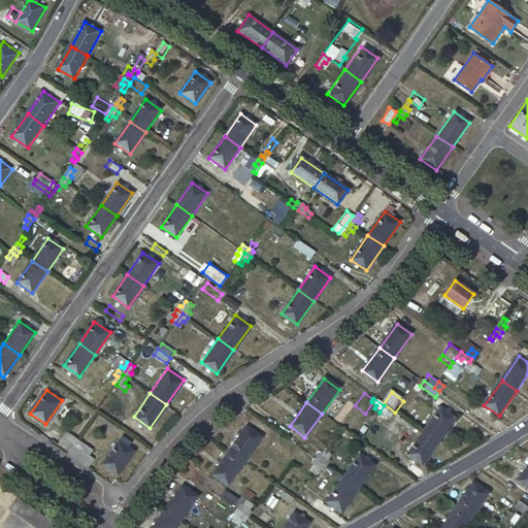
[(395,414),(384,405),(380,413),(384,416),(386,413),(392,417),(395,414)]
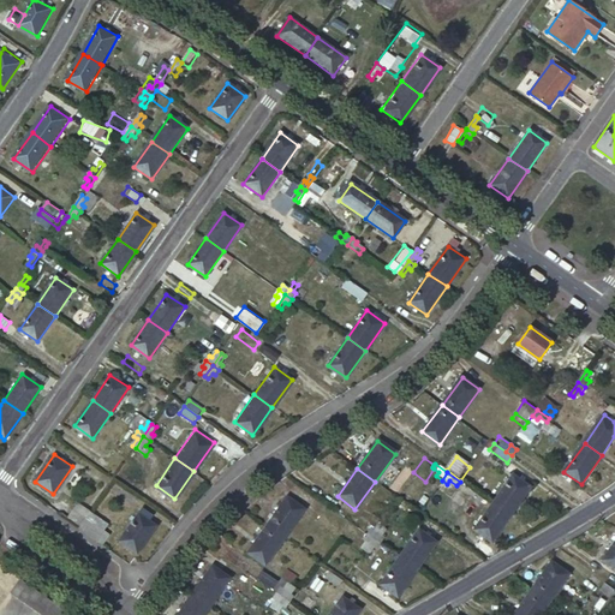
[(512,477),(491,505),(509,518),(530,490),(512,477)]
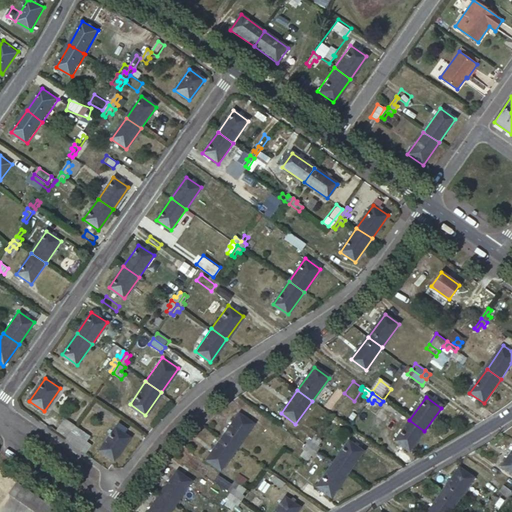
[(238,414),(221,437),(236,448),(253,425),(238,414)]
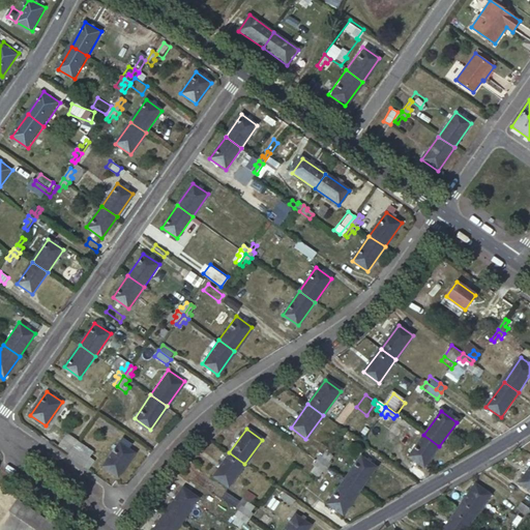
[(75,446),(68,442),(71,438),(67,435),(60,445),(70,451),(75,446)]
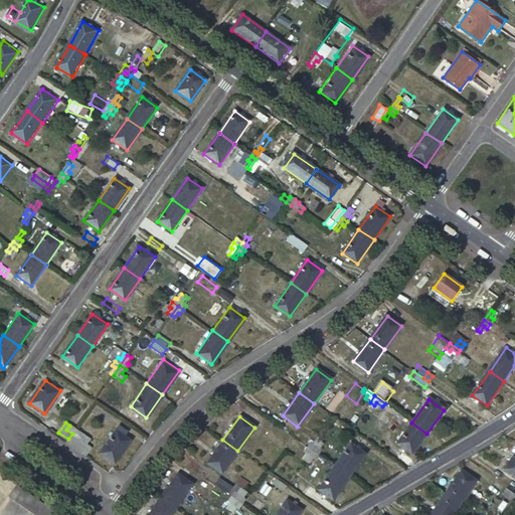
[(78,424),(75,422),(72,427),(69,425),(66,430),(72,434),(78,424)]
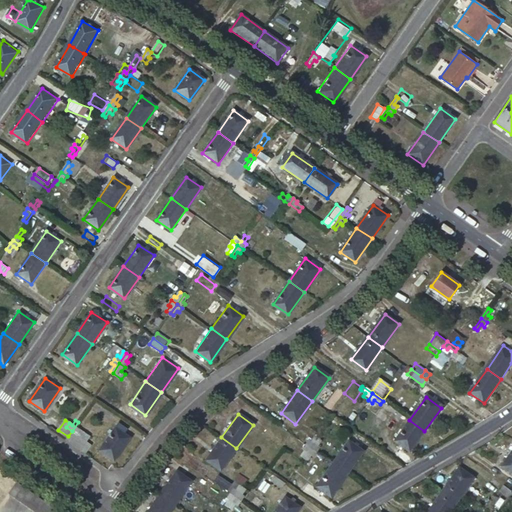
[(409,420),(393,443),(408,453),(424,431),(409,420)]
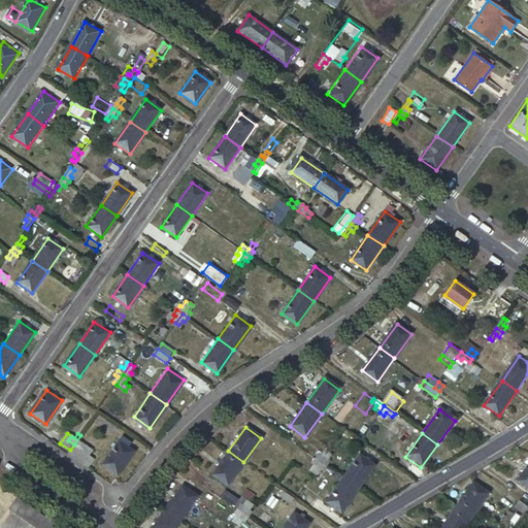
[(84,437),(80,435),(74,444),(79,449),(80,448),(83,444),(79,442),(84,437)]
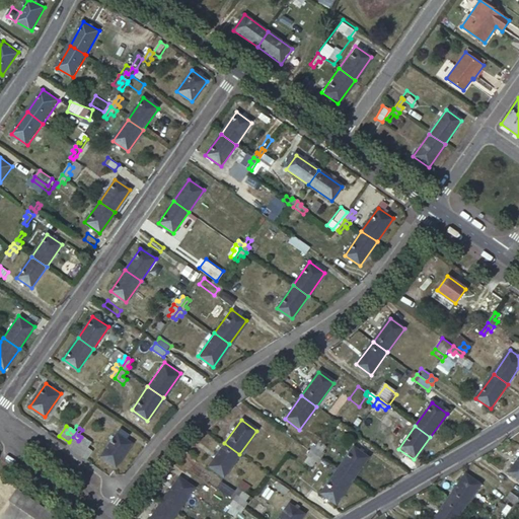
[(118,432),(100,456),(115,466),(132,442),(118,432)]
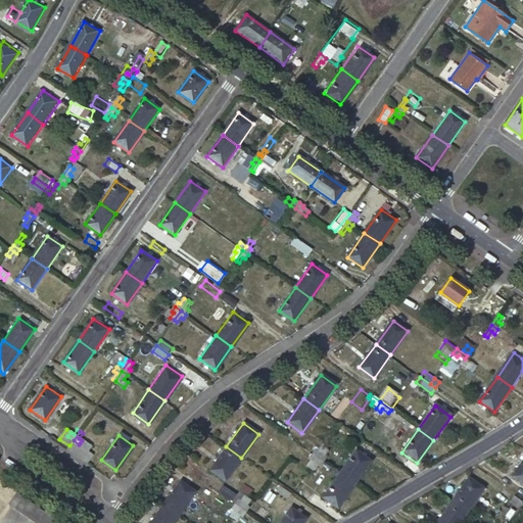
[(318,453),(322,447),(325,449),(328,445),(316,437),(305,450),(313,456),(316,450),(318,453)]
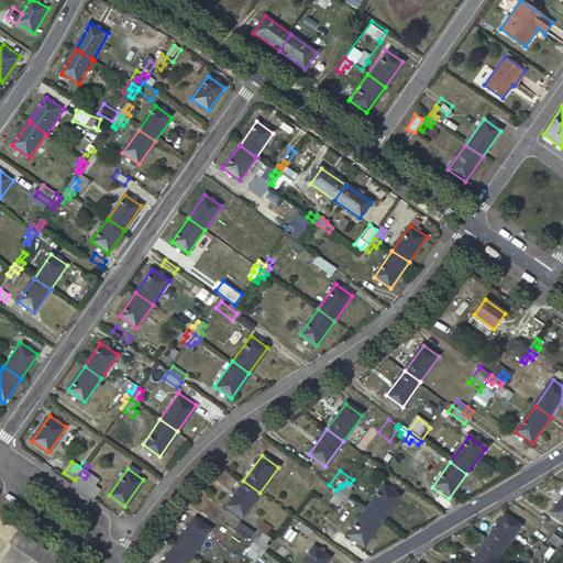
[(85,478),(79,474),(75,479),(73,483),(85,492),(94,497),(100,488),(86,477),(85,478)]
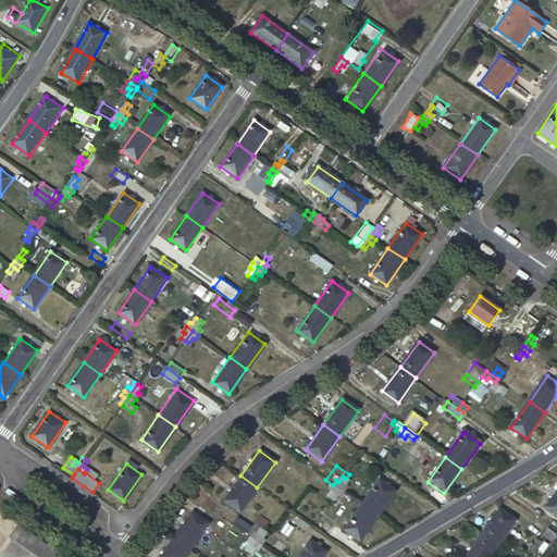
[(240,475),(223,500),(239,512),(257,487),(240,475)]
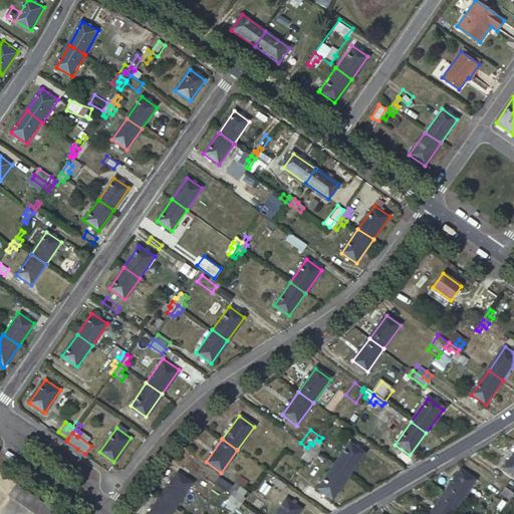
[(319,442),(316,440),(312,445),(310,443),(307,448),(312,452),(319,442)]
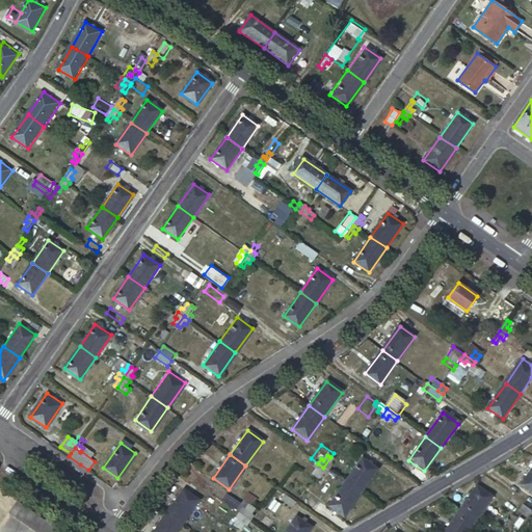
[(329,472),(333,467),(330,464),(335,459),(330,457),(323,468),(329,472)]
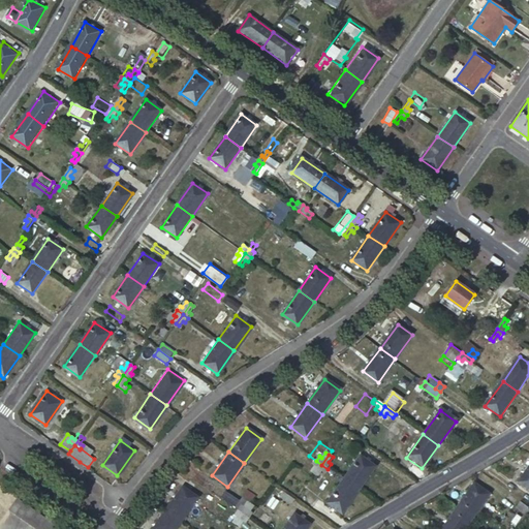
[(361,456),(343,480),(359,491),(376,467),(361,456)]
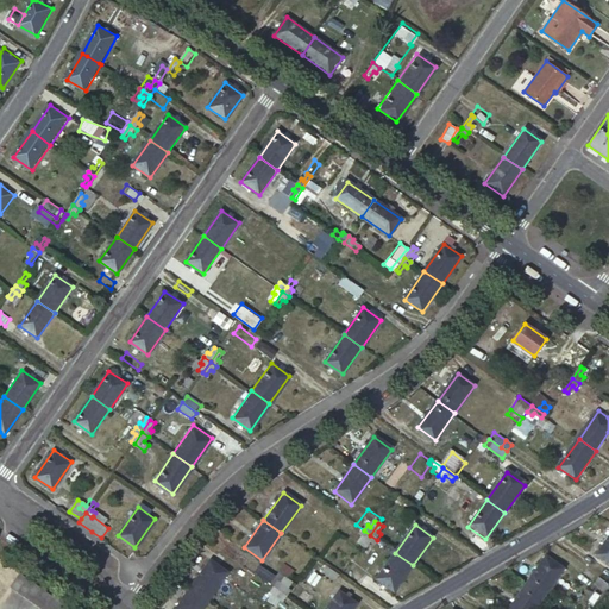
[(362,539),(357,545),(362,547),(370,535),(364,531),(359,537),(362,539)]
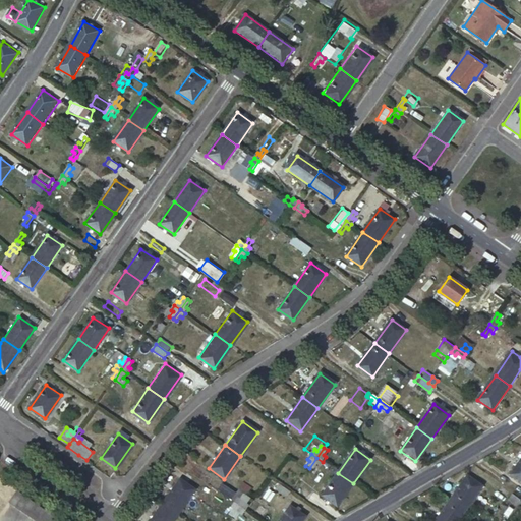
[(520,454),(508,473),(520,481),(520,454)]
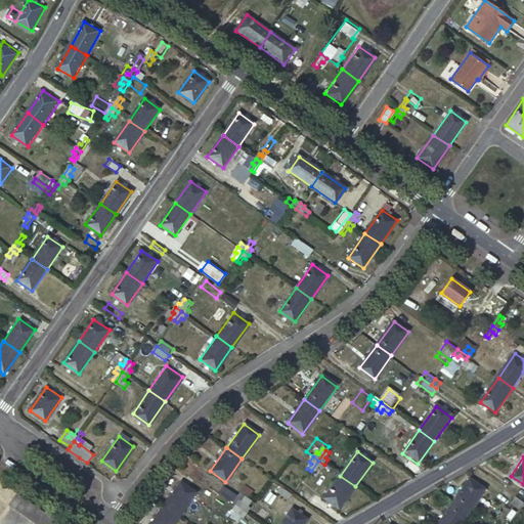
[(320,470),(324,465),(318,461),(311,471),(314,473),(318,468),(320,470)]
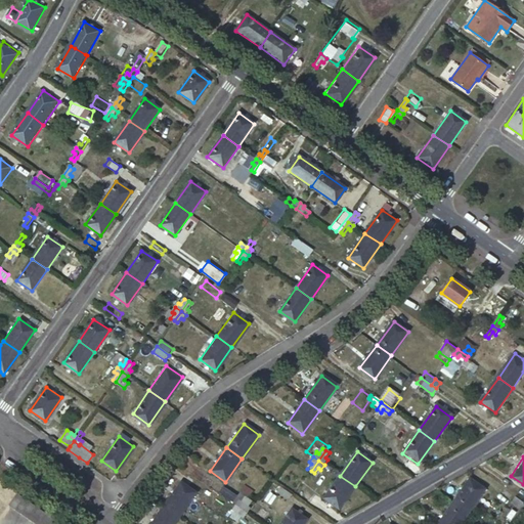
[(340,476),(322,498),(338,510),(355,486),(340,476)]
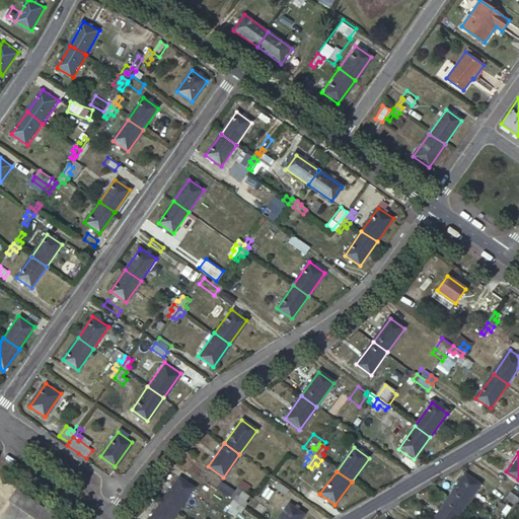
[(464,472),(447,496),(462,507),(478,484),(464,472)]
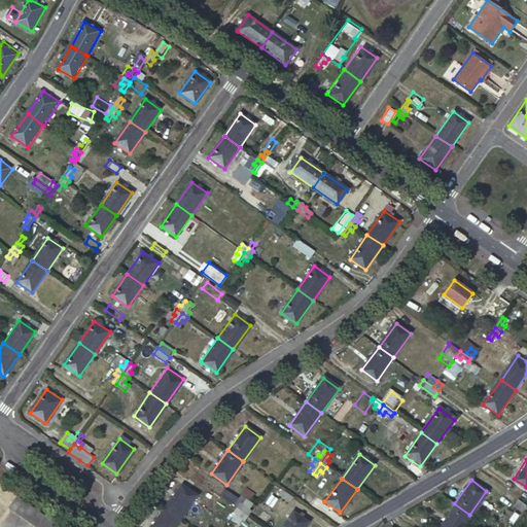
[(182,484),(165,507),(181,520),(199,495),(182,484)]
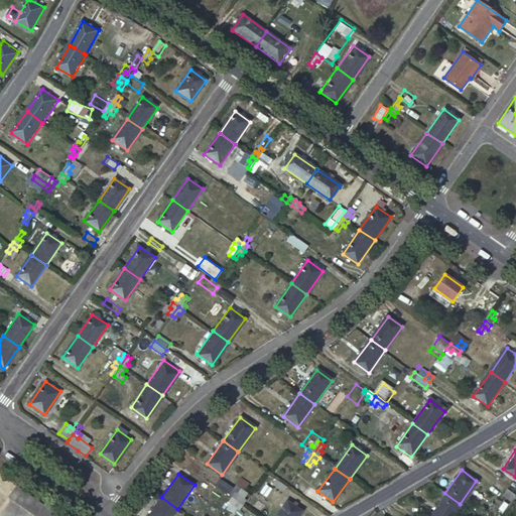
[(277,480),(272,486),(283,494),(288,488),(277,480)]
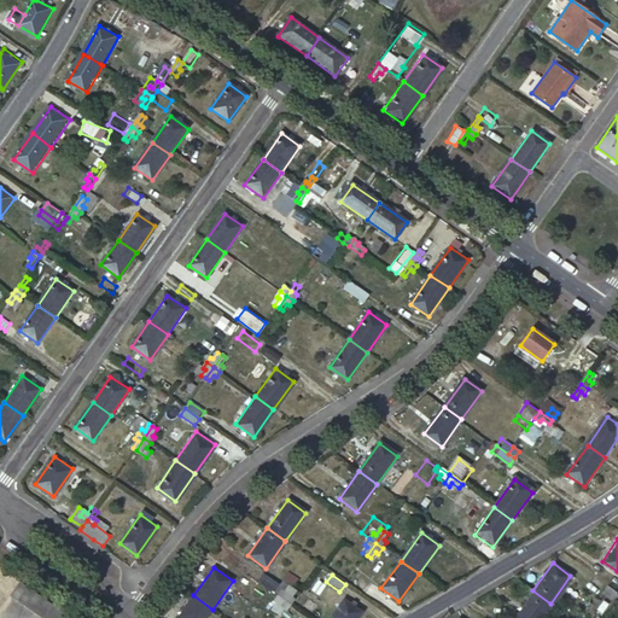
[(267,588),(277,594),(280,589),(283,592),(287,586),(275,576),(267,588)]
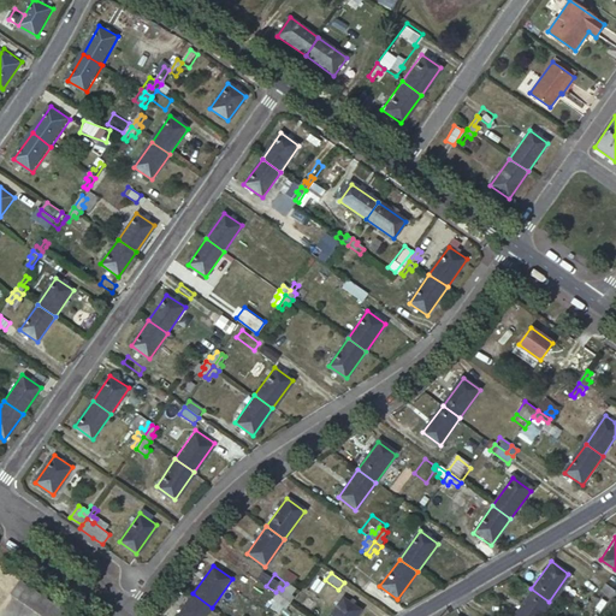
[(27,575),(16,590),(53,615),(75,615),(78,612),(27,575)]
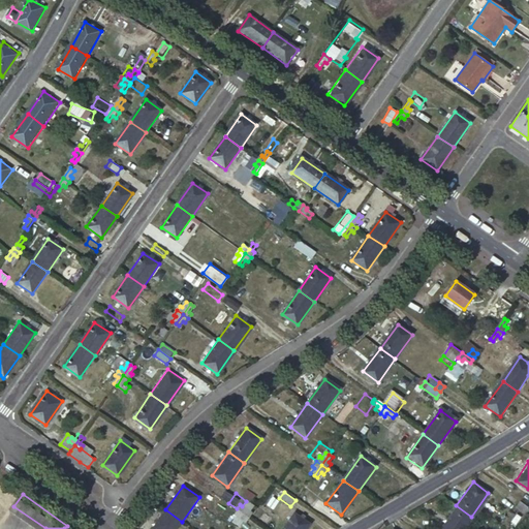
[(240,504),(237,508),(243,512),(250,503),(246,500),(246,501),(242,506),(240,504)]
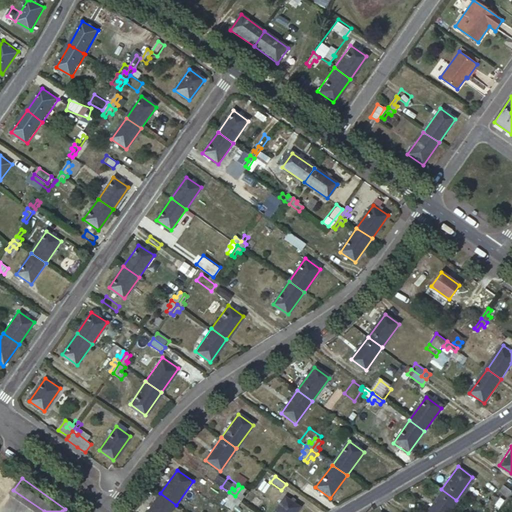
[(240,501),(244,496),(241,495),(245,489),(242,487),(235,496),(240,501)]
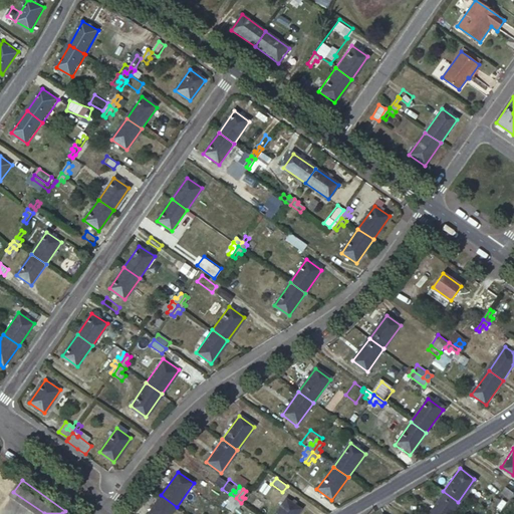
[(443,491),(426,513),(448,513),(458,502),(443,491)]
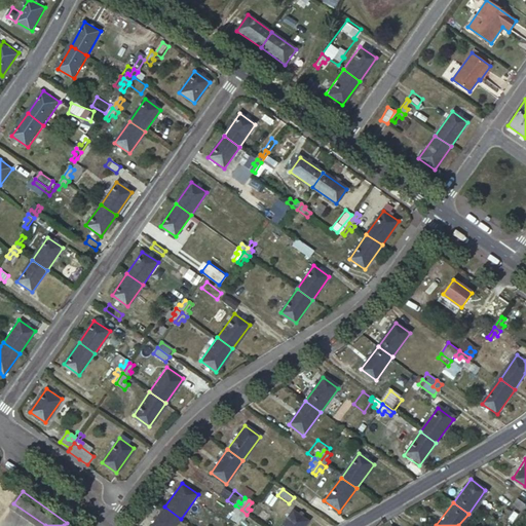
[(235,505),(232,511),(234,513),(230,518),(234,520),(241,510),(235,505)]
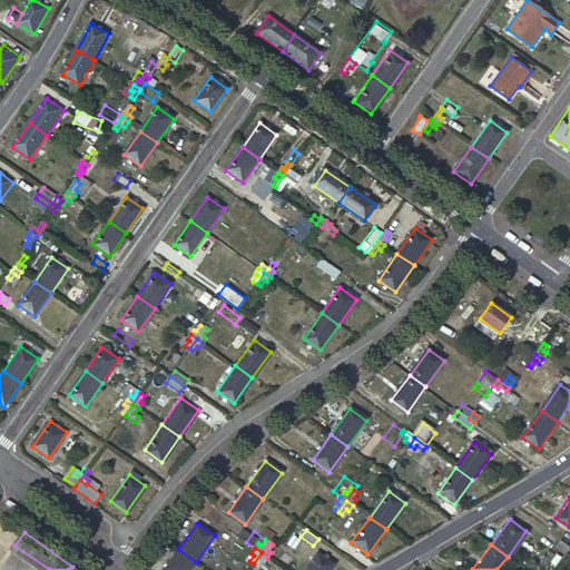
[(178,549),(163,569),(189,569),(196,562),(178,549)]
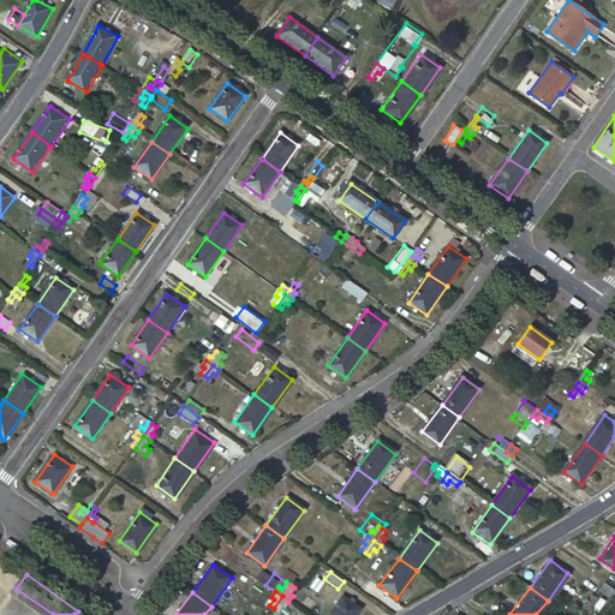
[(285,607),(288,602),(282,596),(274,608),(278,611),(282,605),(285,607)]
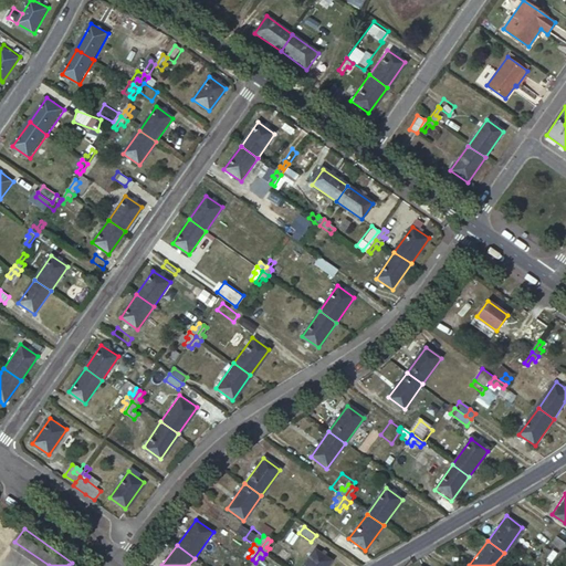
[(315,549),(303,565),(327,565),(332,562),(315,549)]
